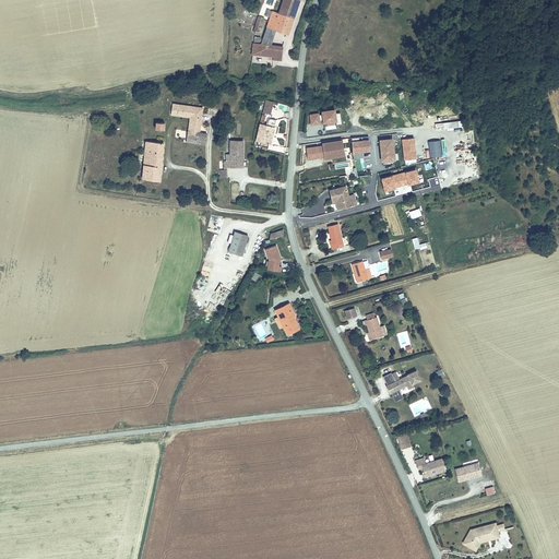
[(251,38),(249,50),(278,55),(281,44),(268,42),(273,26),(287,31),(296,2),(289,0),(278,0),(275,9),(270,8),(257,39),(251,38)]
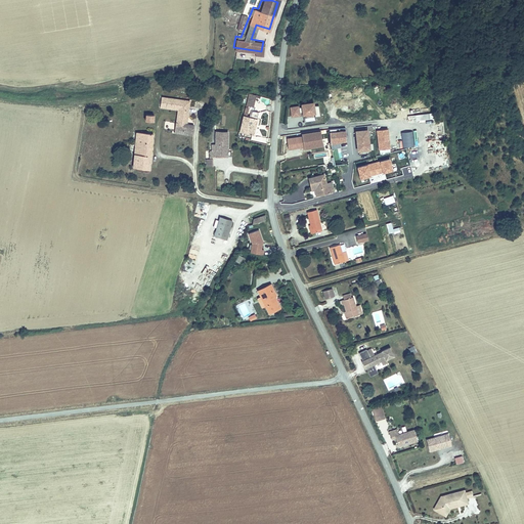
[(246,104),(253,106),(257,94),(249,92),(246,104)]
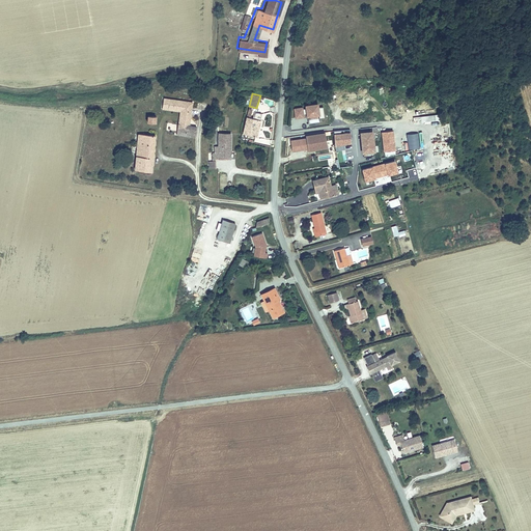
[(182,110),(180,118),(184,118),(186,107),(167,104),(168,98),(163,98),(162,108),(182,110)]
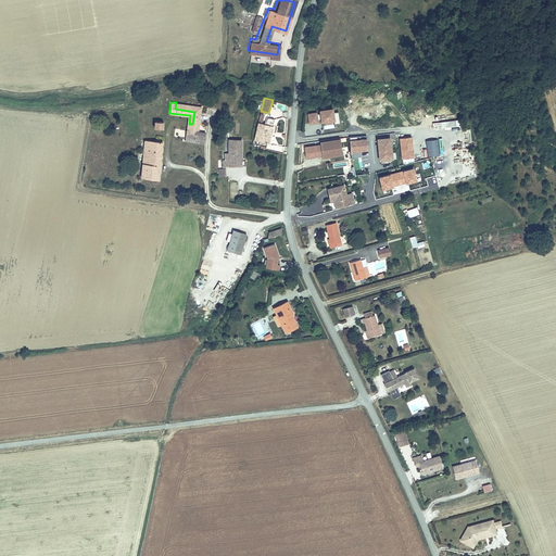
[(194,112),(192,124),(199,125),(202,106),(176,102),(175,109),(194,112)]
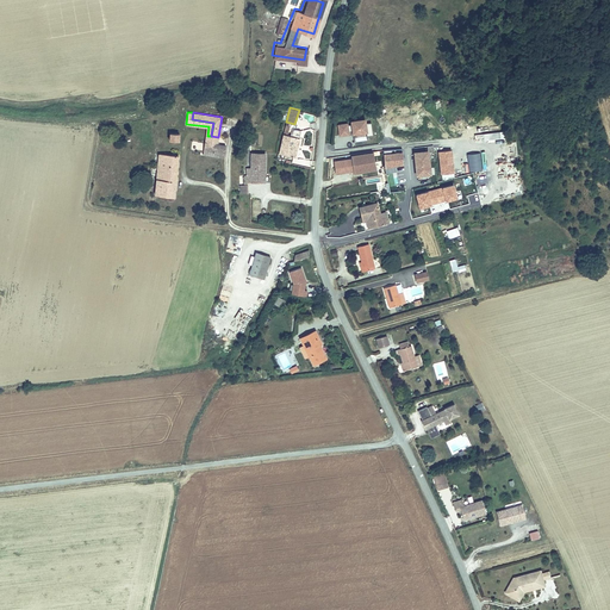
[(303,112),(303,122),(316,123),(317,114),(303,112)]
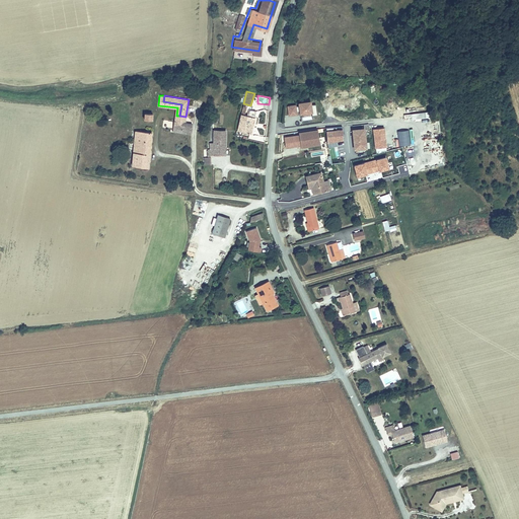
[(310,103),(310,99),(298,101),(298,103),(294,104),(294,103),(287,104),(288,114),(295,113),(295,109),(299,109),(299,112),(305,110),(305,108),(311,107),(311,110),(312,114),(317,114),(315,102),(310,103)]
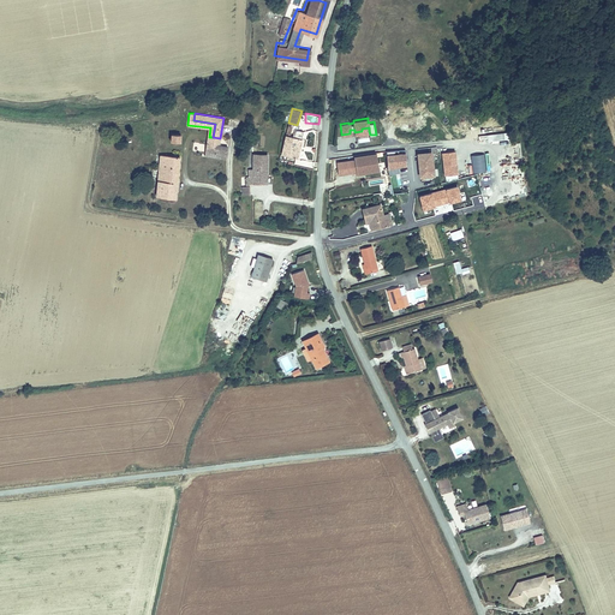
[(281,154),(296,157),(300,136),(303,130),(297,129),(294,135),(291,133),(292,129),(287,127),(281,154)]
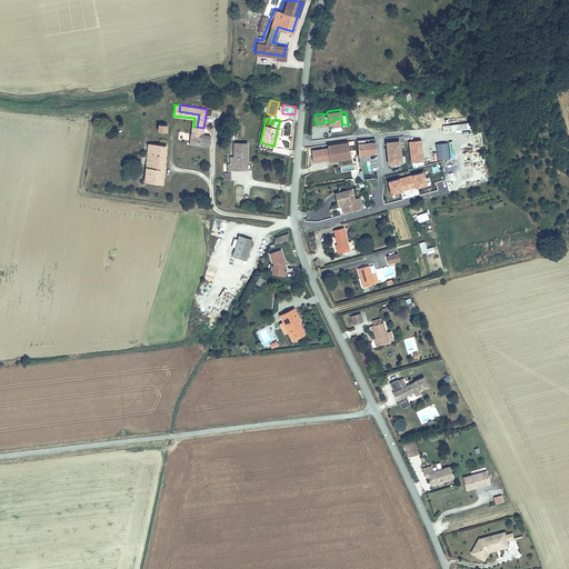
[(190,132),(189,143),(209,147),(210,135),(202,135),(203,128),(197,127),(196,133),(191,133),(190,132)]
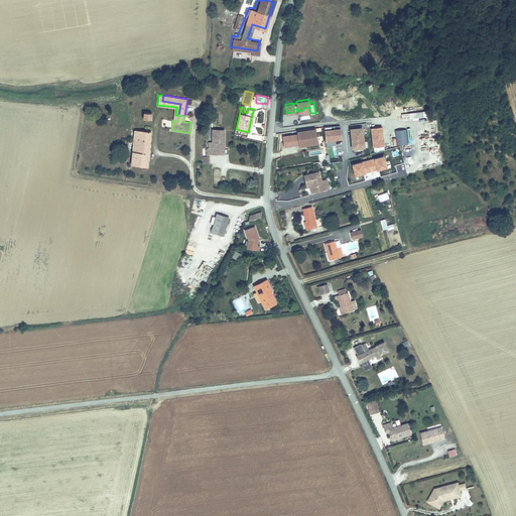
[(340,124),(324,127),(326,141),(342,138),(340,124)]
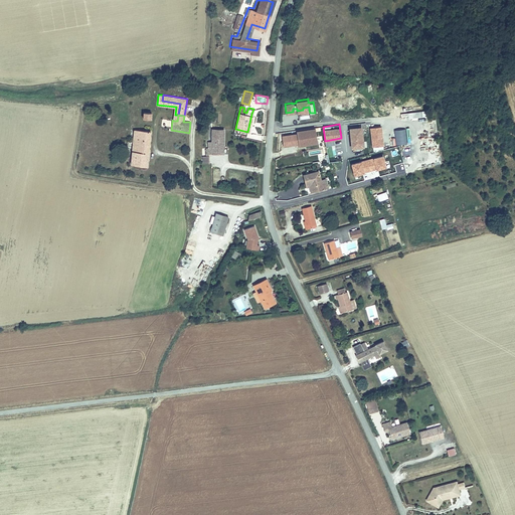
[(363,145),(361,125),(350,126),(352,145),(357,145),(357,146),(363,145)]
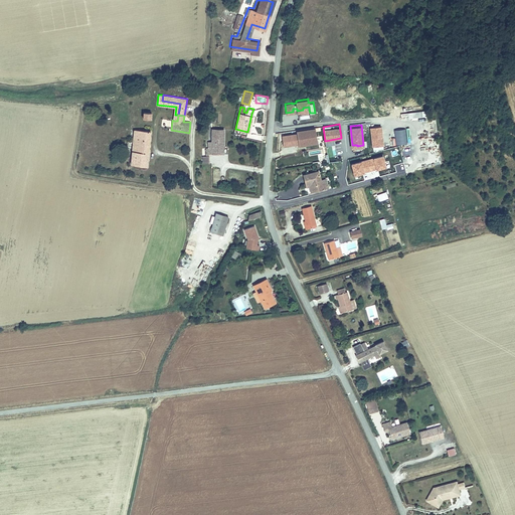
[(381,127),(371,128),(373,147),(383,146),(381,127)]
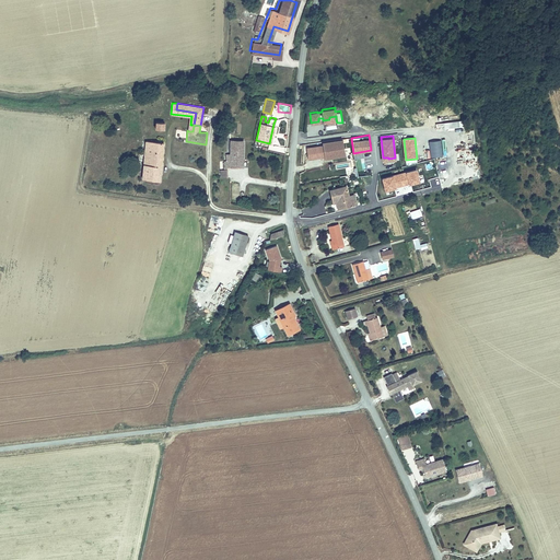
[(222,171),(228,172),(228,167),(245,166),(244,139),(230,139),(229,154),(225,154),(225,165),(222,165),(222,171)]
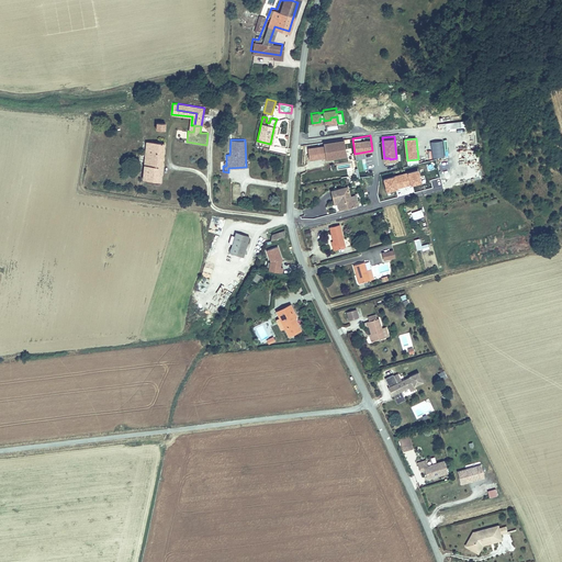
[(325,143),(327,158),(346,155),(344,141),(325,143)]
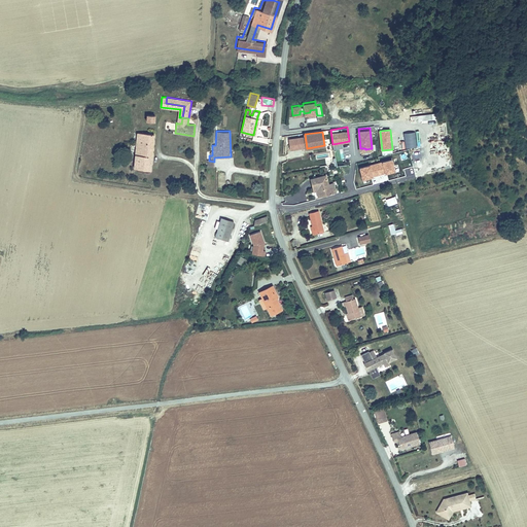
[(139,134),(134,169),(149,171),(153,135),(139,134)]
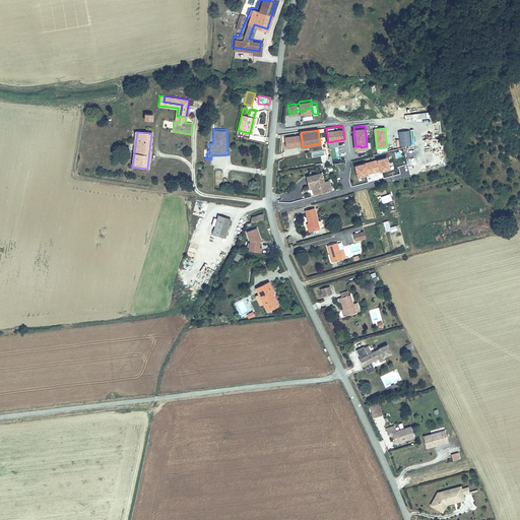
[(387,157),(355,166),(359,177),(390,169),(387,157)]
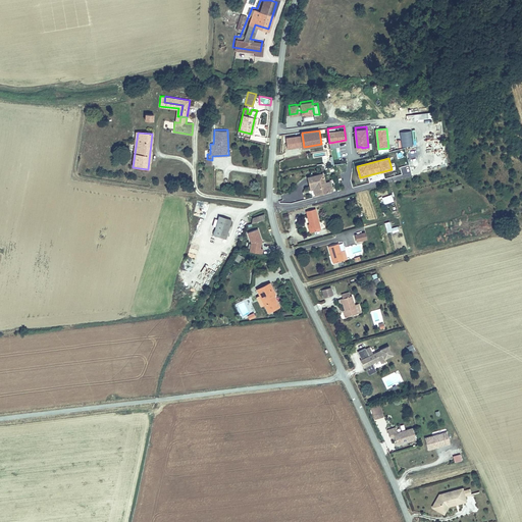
[(212,167),(212,160),(207,159),(204,159),(204,165),(212,167)]
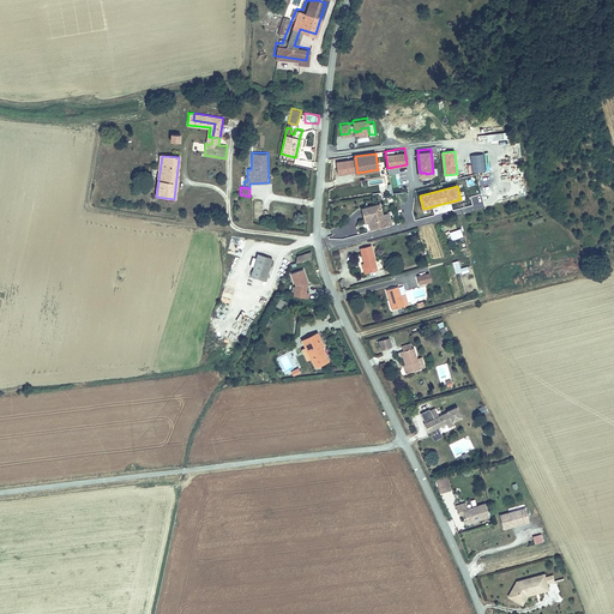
[(360,208),(362,218),(372,216),(374,227),(386,224),(383,212),(379,202),(360,208)]
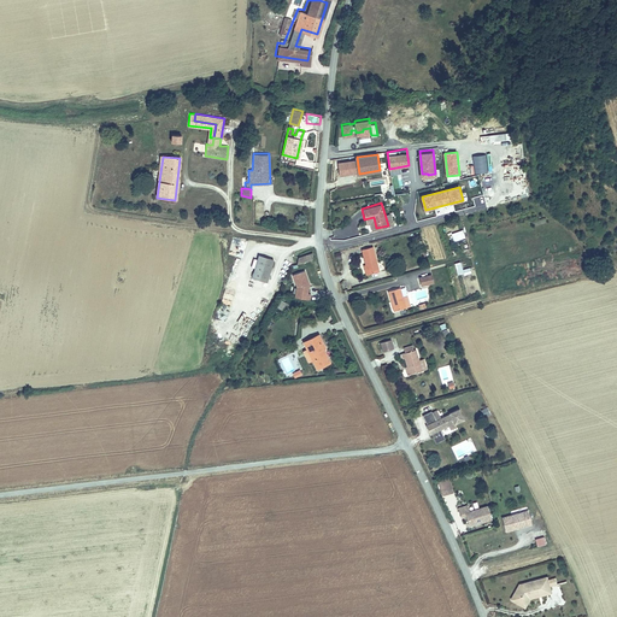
[(374,217),(364,219),(365,223),(370,222),(371,229),(376,228),(374,217)]
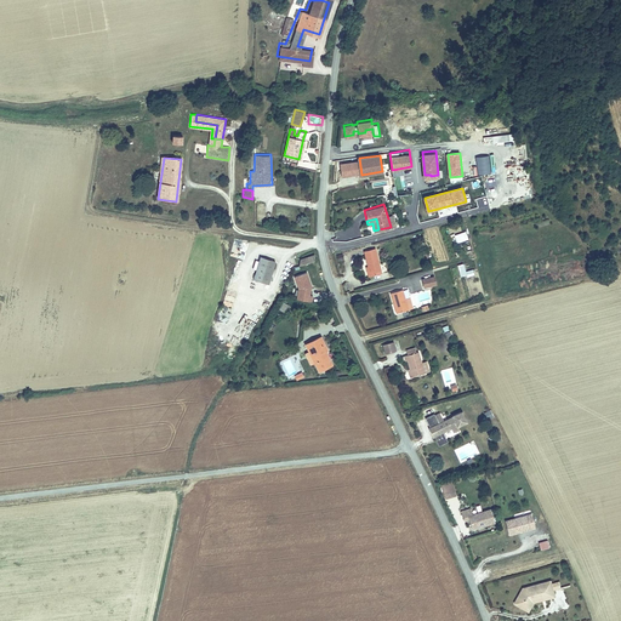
[(454,234),(457,243),(468,238),(466,231),(454,234)]
